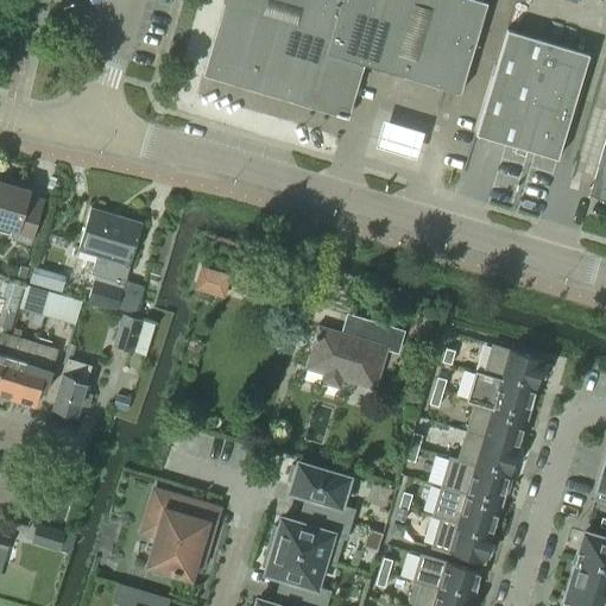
[(212,70),(242,80),(342,109),(357,62),(459,93),(486,2),(478,0),(226,0),(226,4),(231,5),(212,70)]
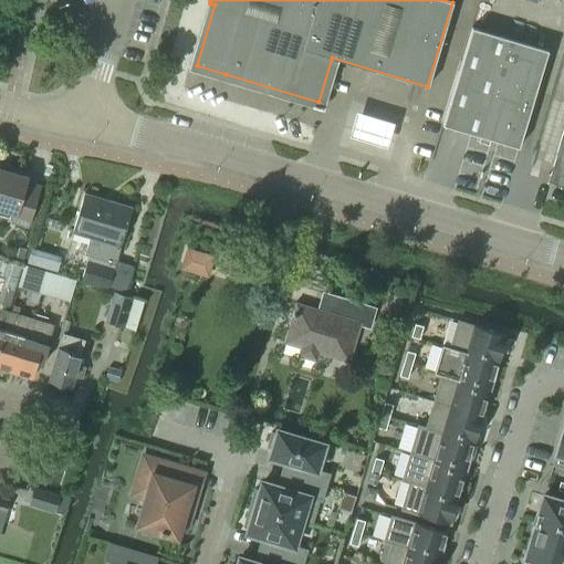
[(520,149),(550,52),(473,29),(445,126),(520,149)]
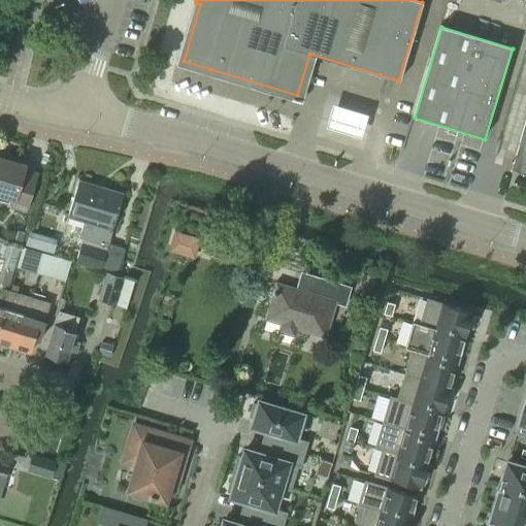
[(369,119),(332,107),(326,131),(362,141),(369,119)]
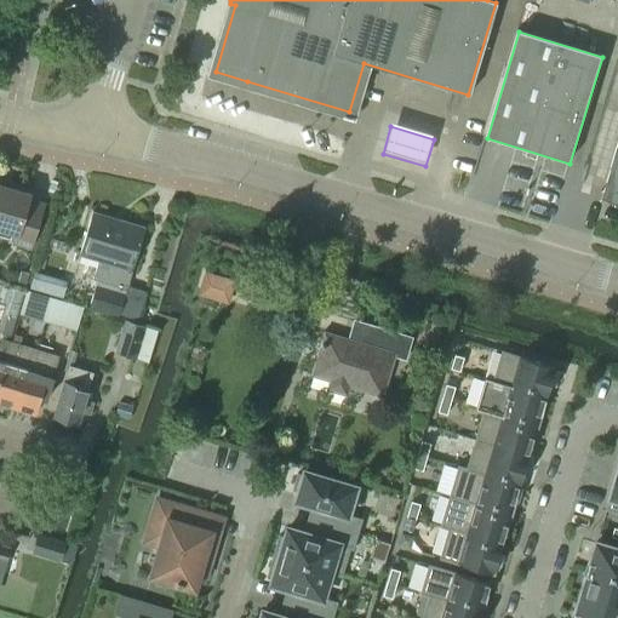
[(617,142),(604,192),(617,195),(617,142)]
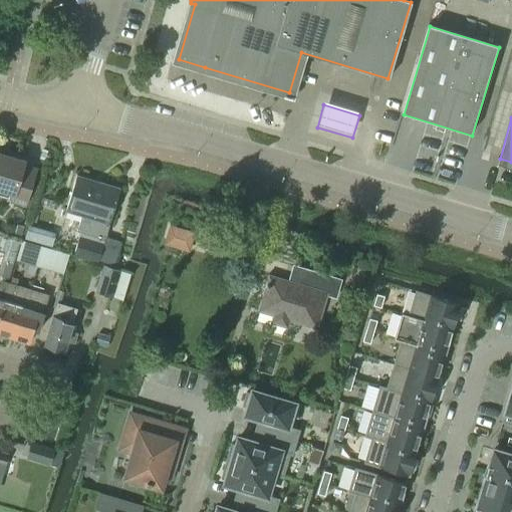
[(0,154),(0,191),(14,196),(12,203),(26,207),(37,170),(25,166),(26,162),(0,154)]
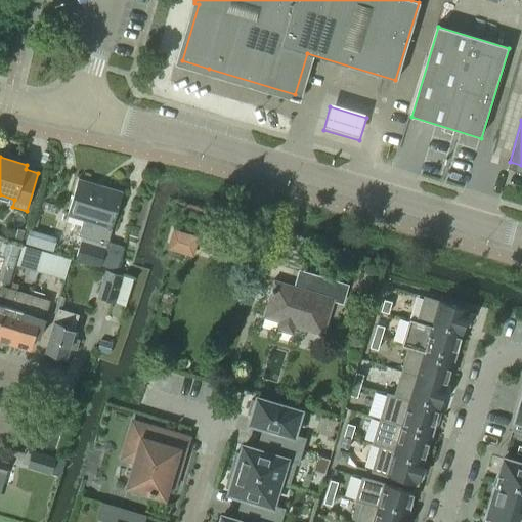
[(109,244),(124,194),(80,181),(69,216),(84,221),(80,236),(84,238),(77,262),(100,269),(101,267),(118,272),(125,248),(109,244)]
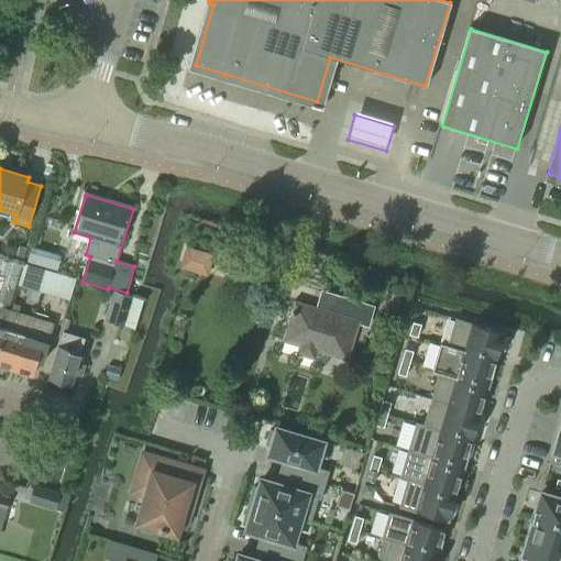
[(209,272),(213,257),(188,250),(184,264),(209,272)]
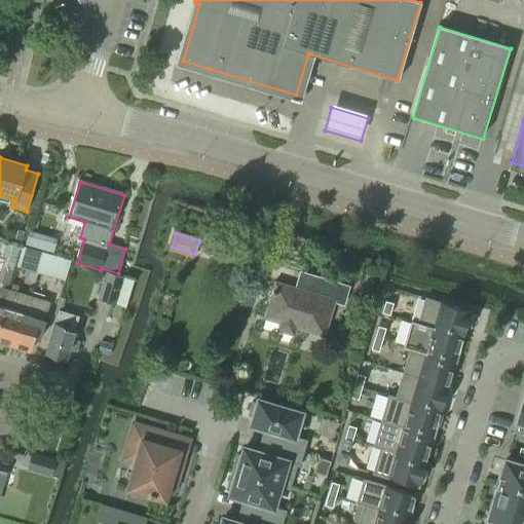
[(0,322),(9,291),(17,266),(22,250),(0,241),(0,257),(6,259),(0,279),(0,282),(4,284),(3,289),(2,289),(0,295),(0,322)]
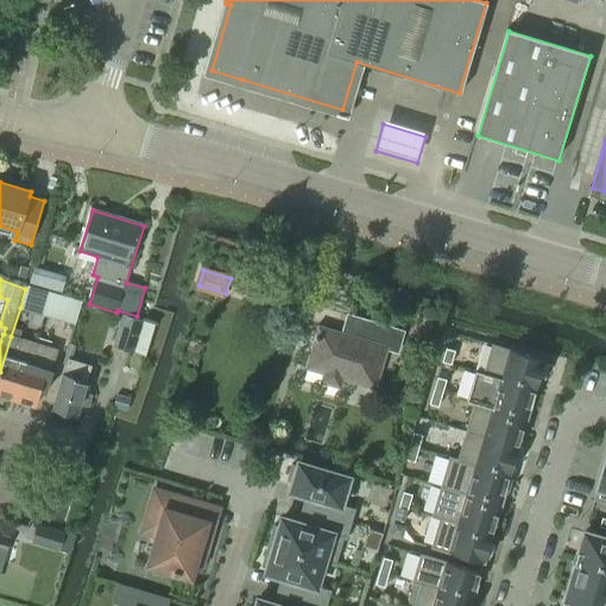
[(25,289),(20,308),(46,316),(54,294),(26,285),(25,289)]
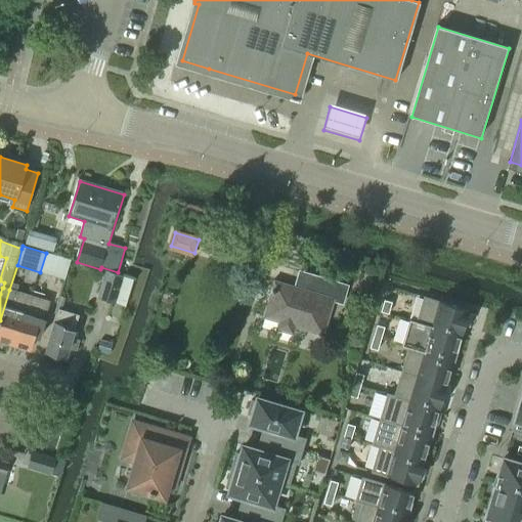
[(46,253),(40,272),(67,279),(73,260),(46,253)]
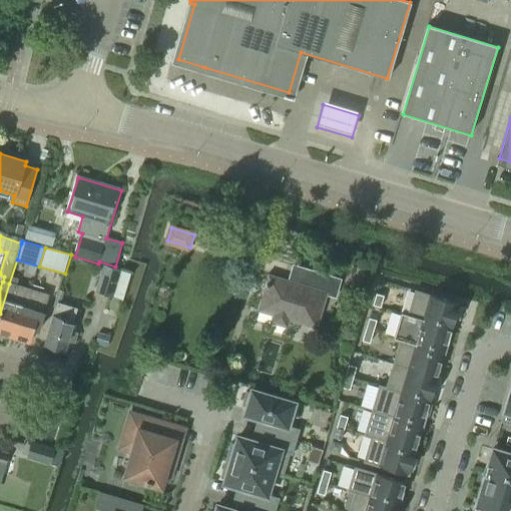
[(113,298),(120,271),(105,267),(97,294),(113,298)]
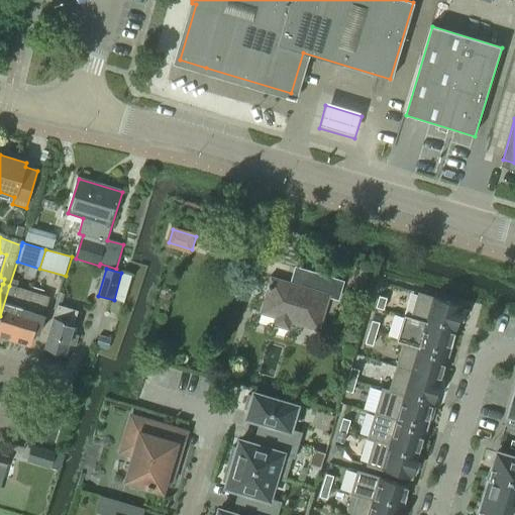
[(133,277),(124,274),(115,300),(125,304),(133,277)]
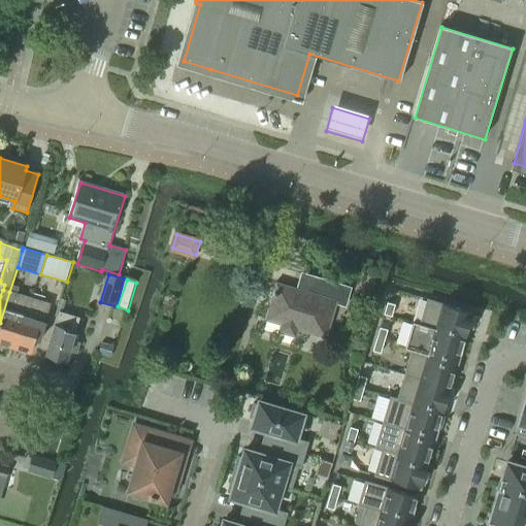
[(346,307),(352,290),(318,280),(314,294),(277,284),(267,321),(283,325),(281,333),(296,337),(299,330),(327,338),(337,304),(346,307)]
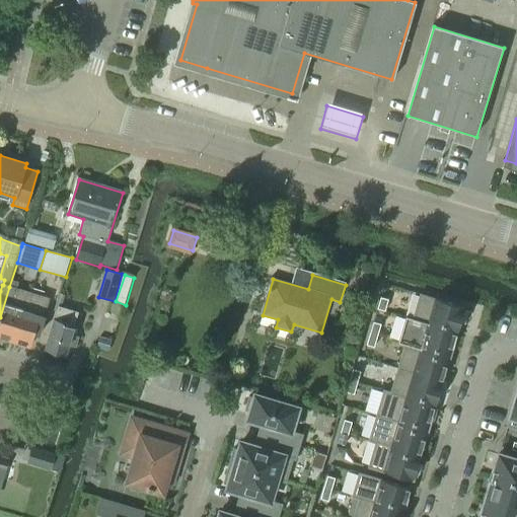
[(9,287),(0,317),(0,337),(14,341),(24,309),(29,293),(9,287)]
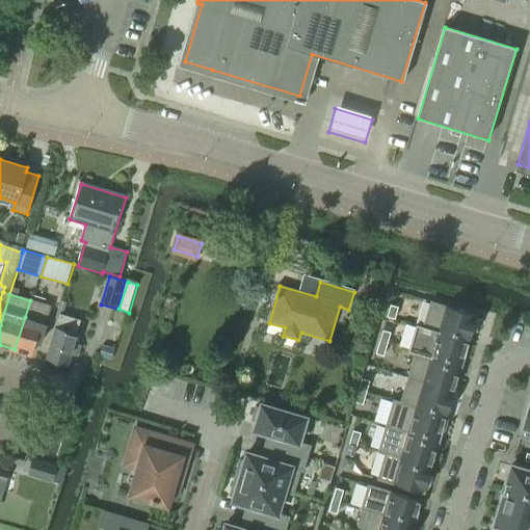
[(25,317),(15,349),(32,355),(36,342),(41,343),(47,324),(45,323),(49,310),(36,306),(37,302),(30,300),(25,317)]
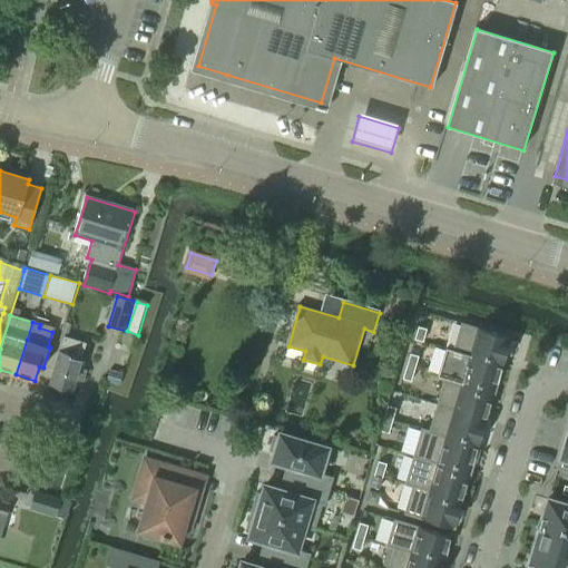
[(447,350),(503,366),(511,339),(462,324),(454,351),(447,349),(447,350)]
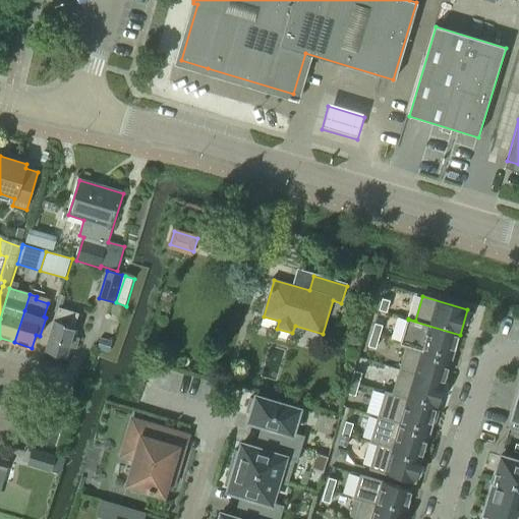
[(388,313),(391,301),(384,299),(380,311),(388,313)]
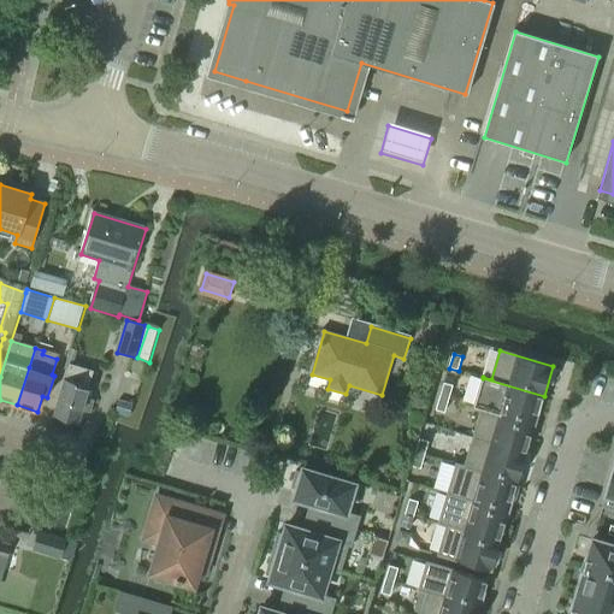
[(89,413),(93,401),(86,400),(94,372),(70,365),(54,417),(78,424),(83,411),(89,413)]
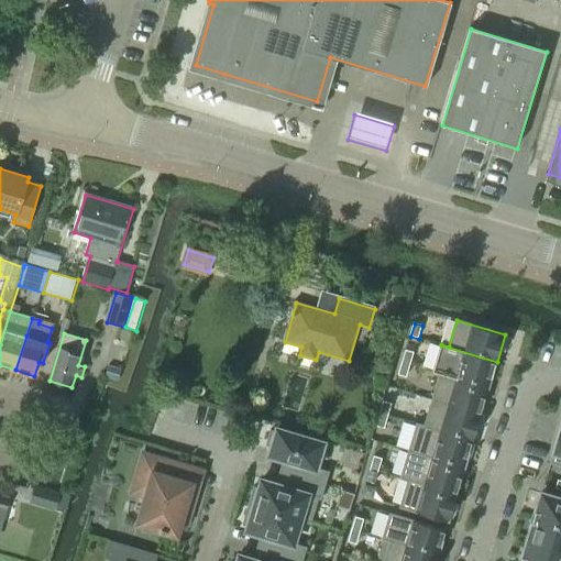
[(497,362),(441,345),(433,372),(488,388),(496,362),(497,362)]
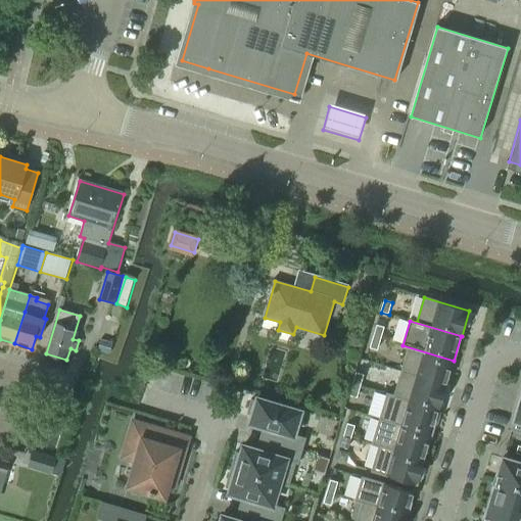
[(377,325),(374,337),(382,339),(385,328),(377,325)]
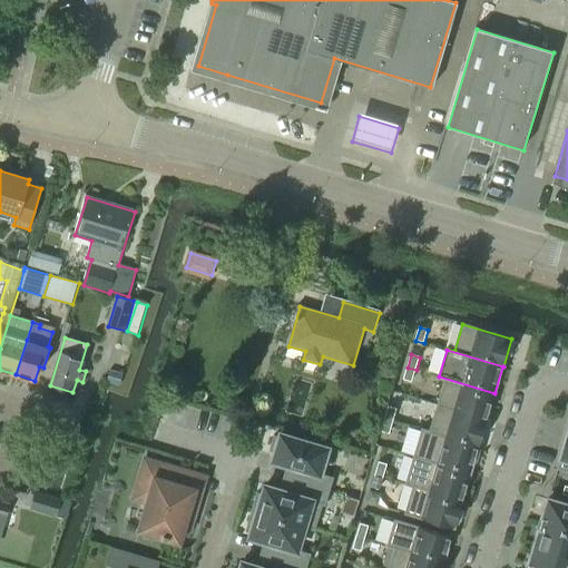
[(408,368),(404,380),(412,382),(417,370),(408,368)]
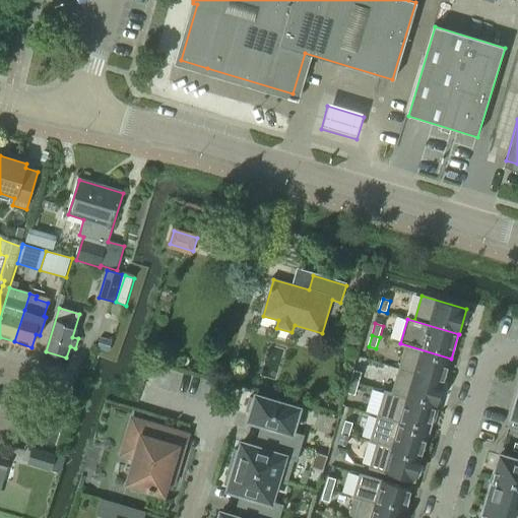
[(451,359),(400,343),(400,344),(407,346),(400,370),(444,383),(451,359)]
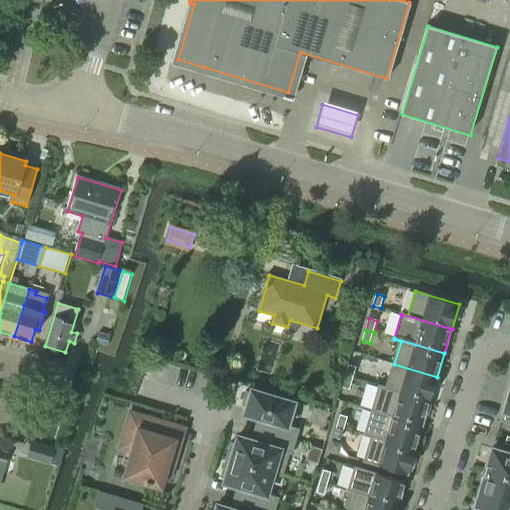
[(437,377),(394,364),(387,388),(379,385),(379,386),(430,401),(437,377)]
